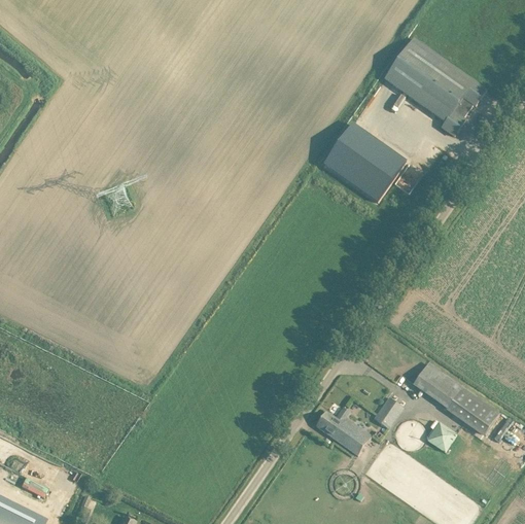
[(485,89),(413,37),(384,77),(445,120),(441,126),(453,135),(464,118),(462,117),(471,103),(474,105),(485,89)]
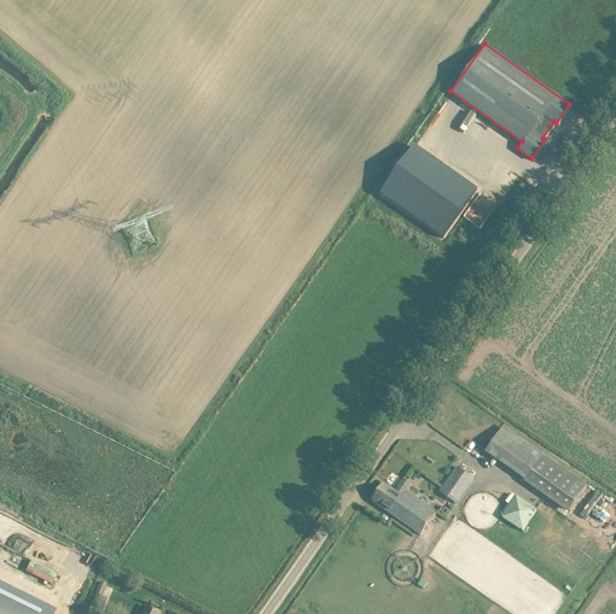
[(413,145),(379,192),(442,235),(475,188),(413,145)]
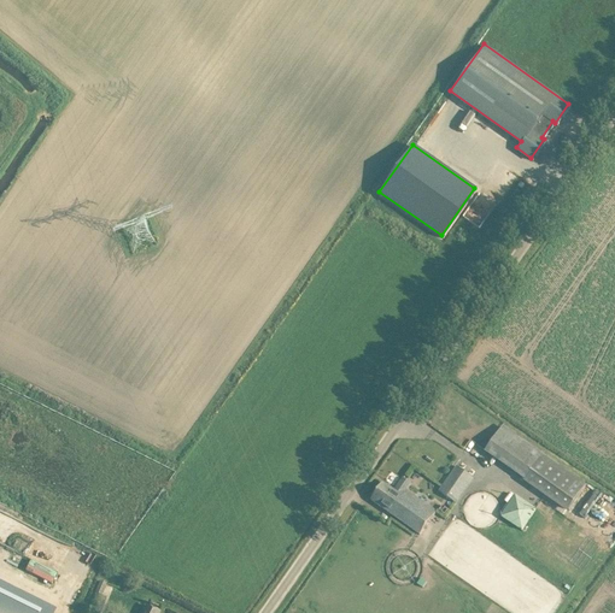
[(501,424),(484,448),(523,476),(521,478),(564,508),(584,482),(540,452),(501,424)]
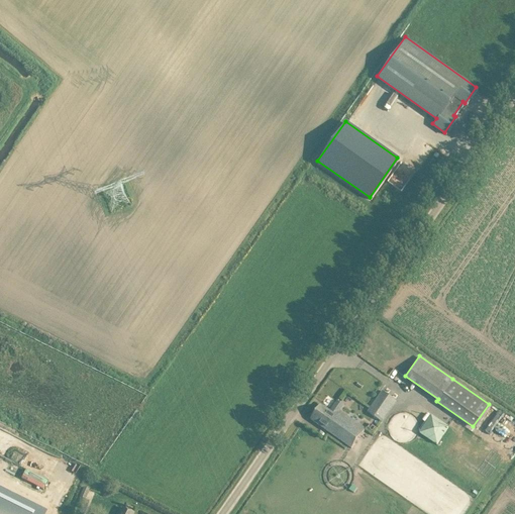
[(381,389),(366,409),(380,419),(394,398),(381,389)]
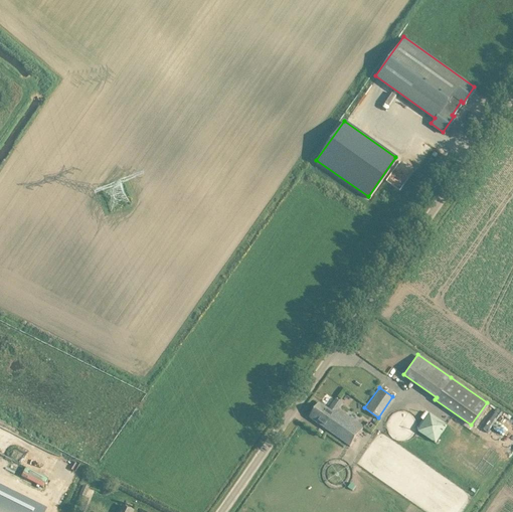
[(307,414),(348,444),(362,424),(336,406),(340,400),(335,396),(327,407),(317,400),(307,414)]
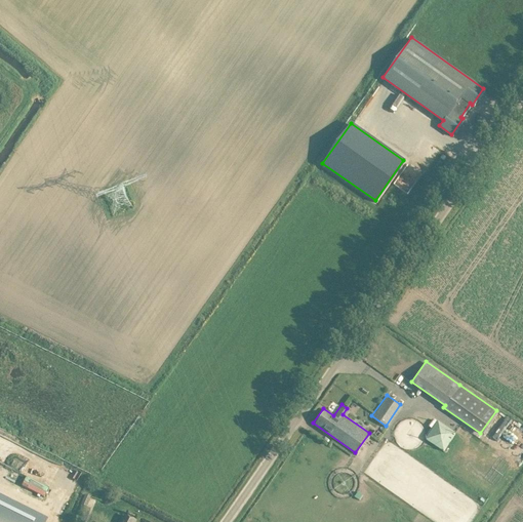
[(84,505),(89,494),(83,491),(79,502),(84,505)]
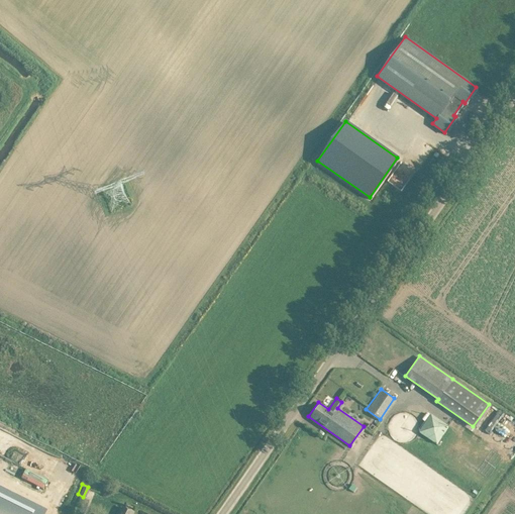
[(0,513),(41,513),(43,510),(0,488),(0,513)]
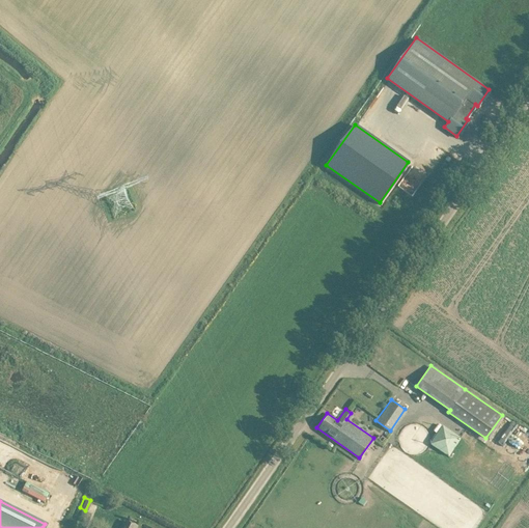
[(133,527),(135,525),(123,519),(118,527),(133,527)]
